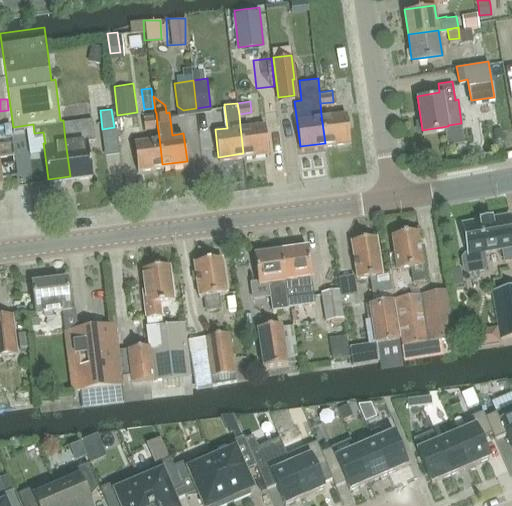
[(0,124),(9,123),(9,124),(10,123),(8,110),(0,111),(0,124)]
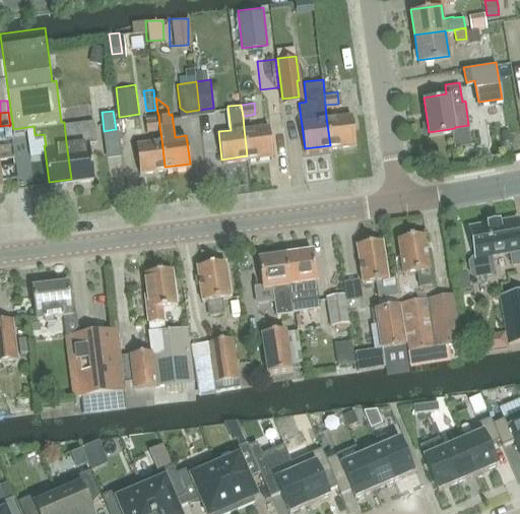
[(326,117),(330,145),(354,141),(351,114),(326,117)]
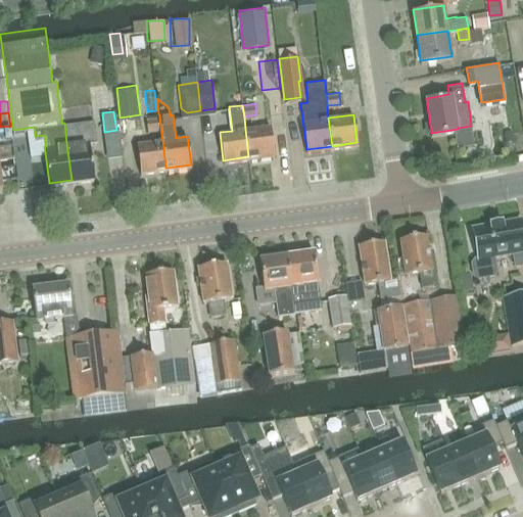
[(159,115),(146,116),(147,128),(160,127),(159,115)]
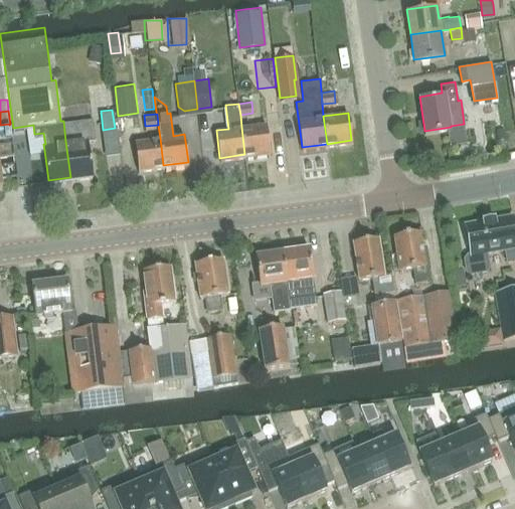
[(65,141),(70,177),(93,174),(88,139),(95,138),(92,117),(63,121),(65,141)]
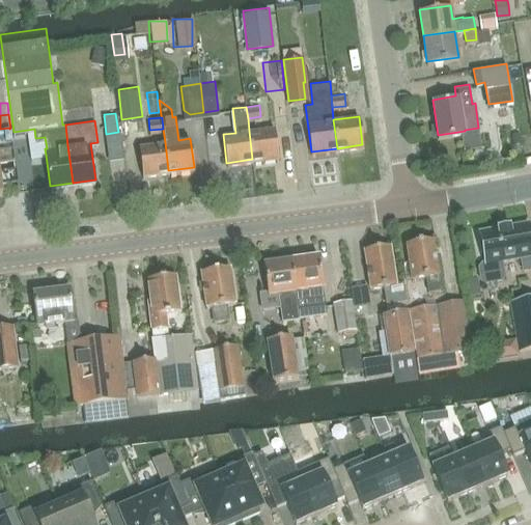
[(0,149),(12,147),(9,129),(9,128),(0,129),(0,149)]
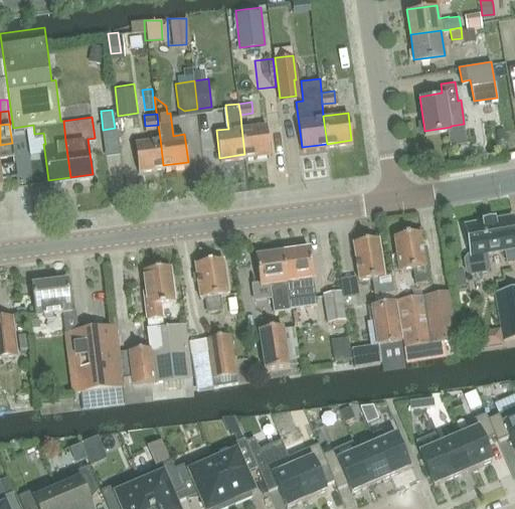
[(241,127),(244,154),(270,151),(267,124),(241,127)]
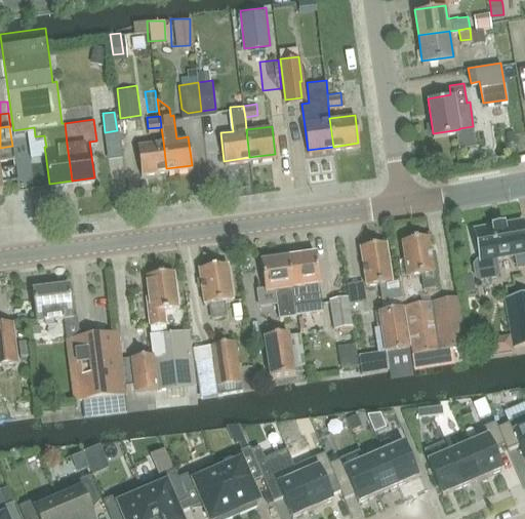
[(31,155),(45,153),(44,147),(45,147),(46,147),(44,135),(35,136),(34,127),(28,128),(27,128),(31,155)]
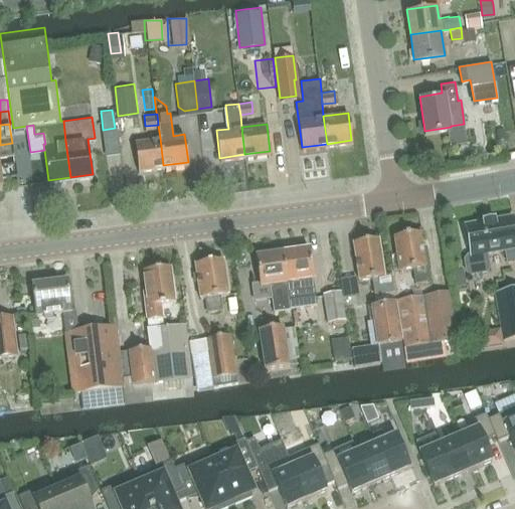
[(138,168),(163,165),(160,138),(135,141),(138,168)]
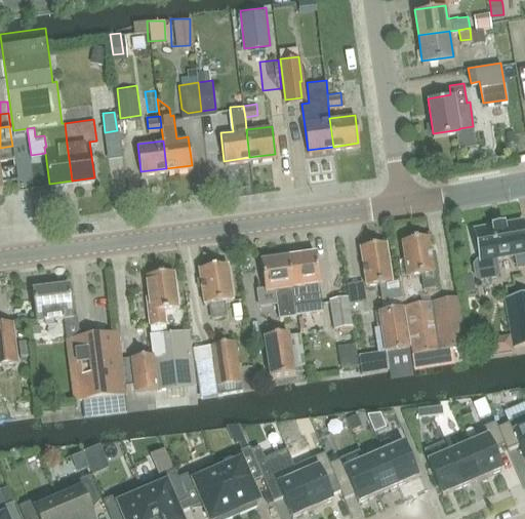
[(0,167),(14,166),(12,146),(0,148),(0,167)]
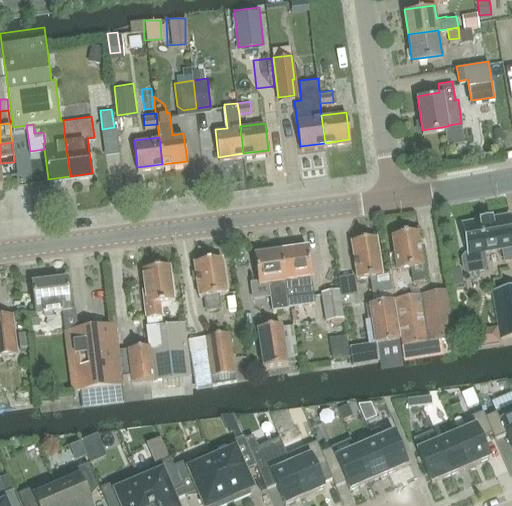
[(17,182),(14,162),(0,163),(0,185),(1,185),(1,184),(17,182)]
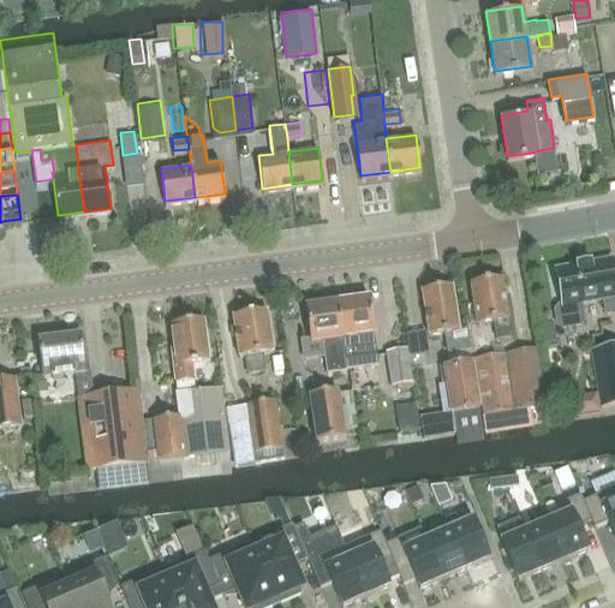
[(587,258),(578,260),(578,258),(575,260),(575,261),(555,264),(561,300),(557,302),(554,307),(556,321),(561,323),(580,320),(584,315),(580,298),(603,294),(605,309),(614,307),(614,274),(611,254),(590,258),(590,257),(587,257),(587,258)]
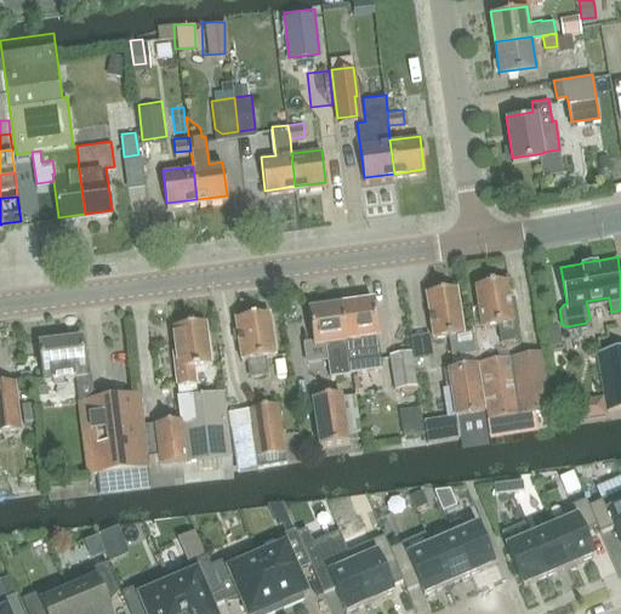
[(501,339),(514,336),(506,277),(474,283),(482,324),(499,322),(501,339)]
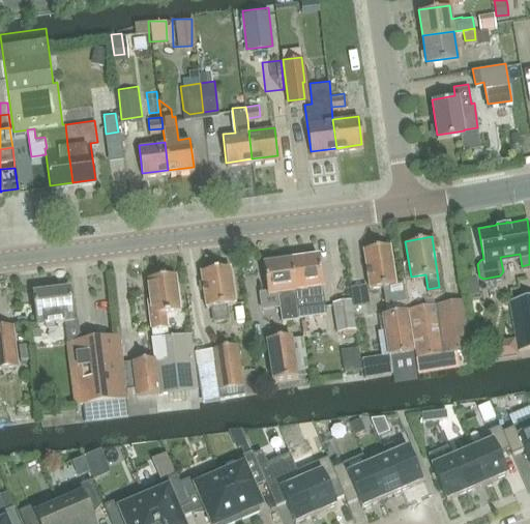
[(385,300),(405,297),(402,280),(394,281),(389,242),(363,246),(370,286),(382,284),(385,300)]
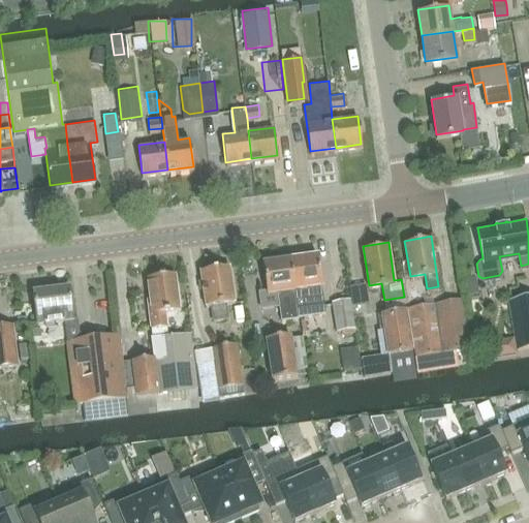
[(324,310),(322,297),(317,252),(289,256),(298,313),(324,310)]
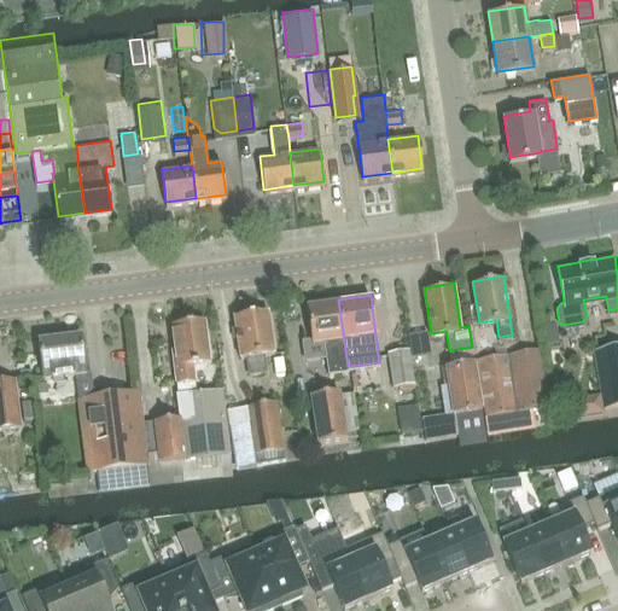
[(327,367),(348,366),(338,300),(307,303),(312,341),(324,338),(325,350),(327,367)]
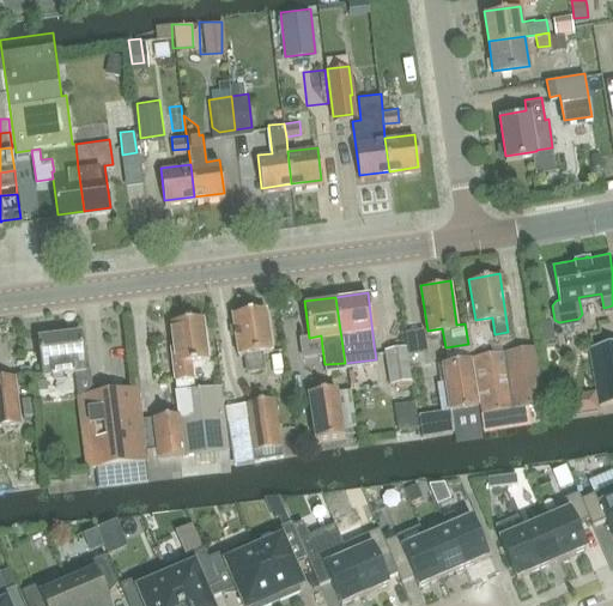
[(261,349),(271,347),(265,307),(231,311),(238,352),(244,351),(247,368),(263,365),(261,349)]
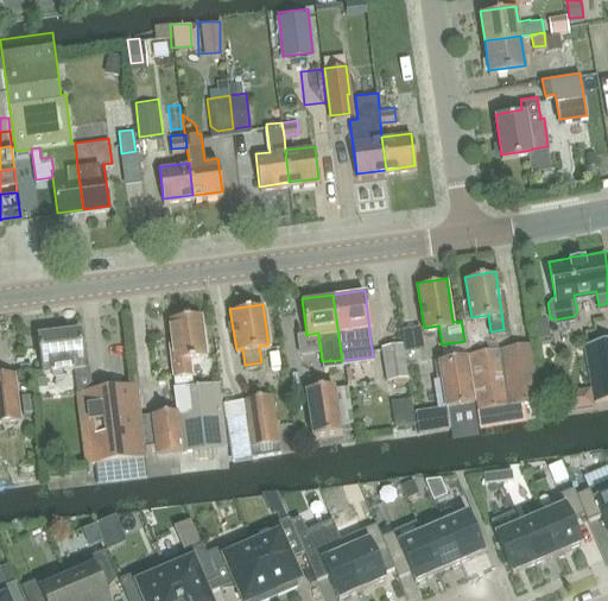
[(139,412),(145,453),(156,451),(226,443),(217,379),(192,383),(189,355),(206,354),(201,311),(170,316),(172,340),(169,340),(175,384),(172,385),(176,409),(139,412)]
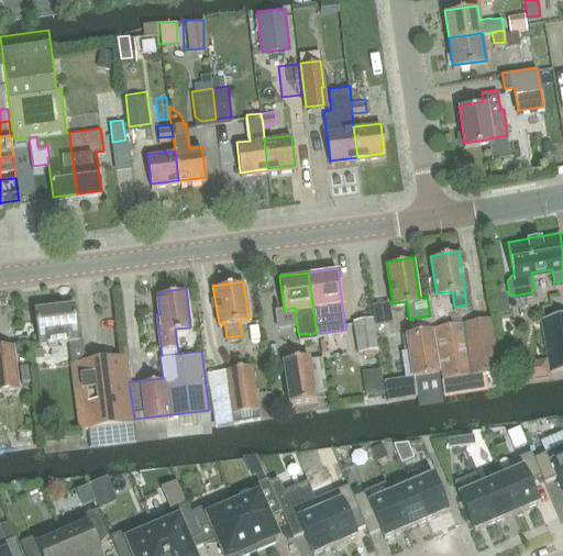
[(73,302),(35,308),(37,331),(40,342),(68,338),(69,345),(72,360),(78,359),(86,425),(134,419),(129,381),(125,354),(85,358),(84,344),(83,335),(77,335),(73,302)]
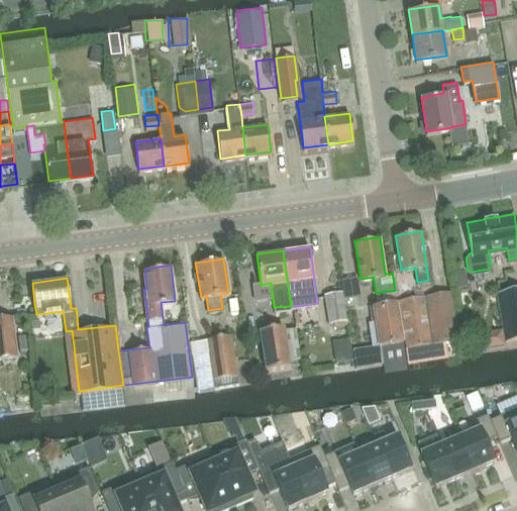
[(505,337),(516,335),(516,287),(497,291),(505,337)]
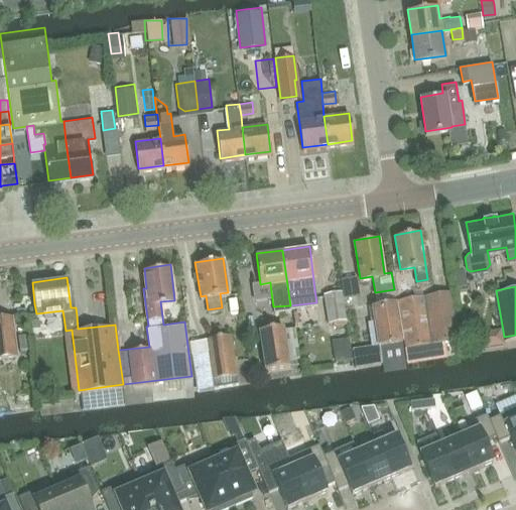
[(328,320),(346,316),(341,288),(324,291),(328,320)]
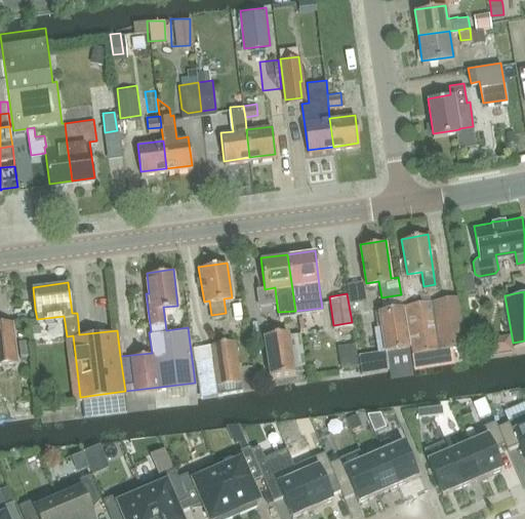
[(412,351),(468,342),(460,293),(404,302),(412,351)]
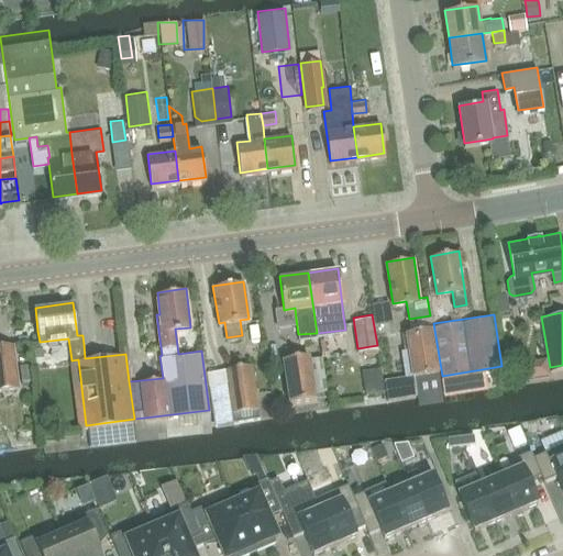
[(377,332),(387,397),(441,388),(438,370),(439,370),(431,326),(407,331),(407,327),(377,332)]
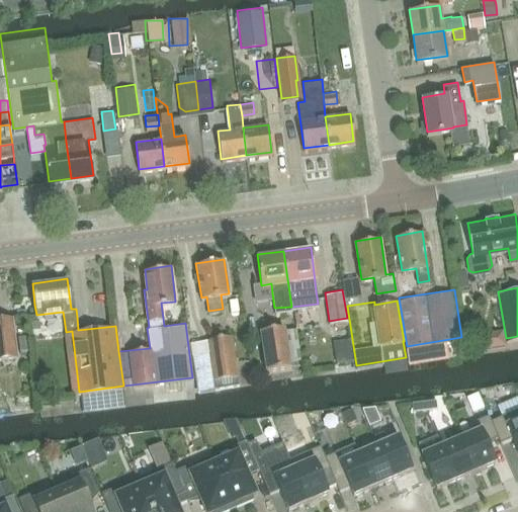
[(0,355),(16,354),(11,316),(0,317),(0,355)]
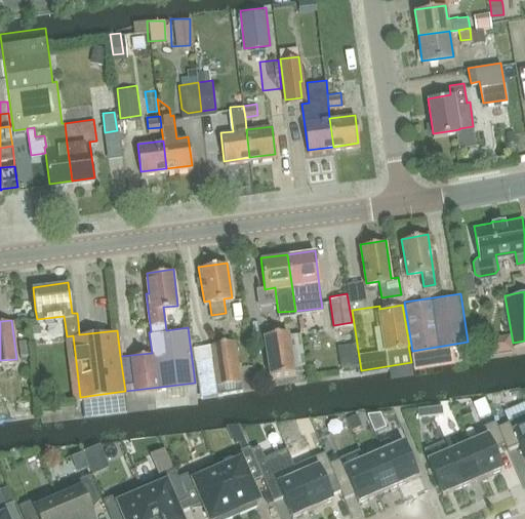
[(270,374),(293,370),(287,330),(264,334),(270,374)]
